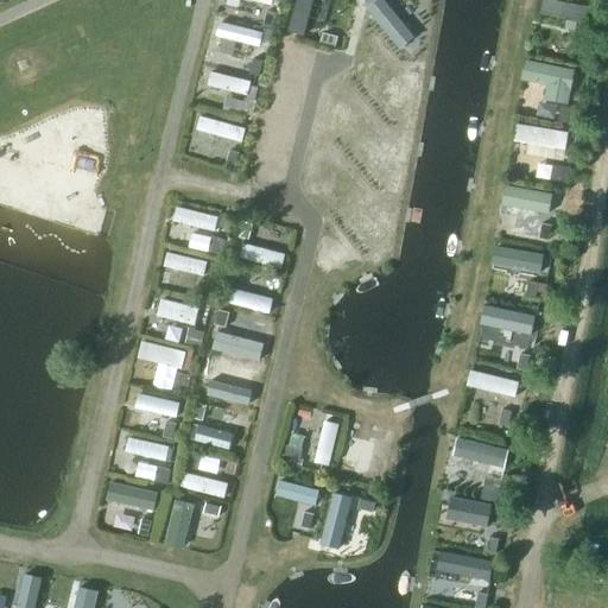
[(303,36),(312,0),(296,0),(289,32),(303,36)]
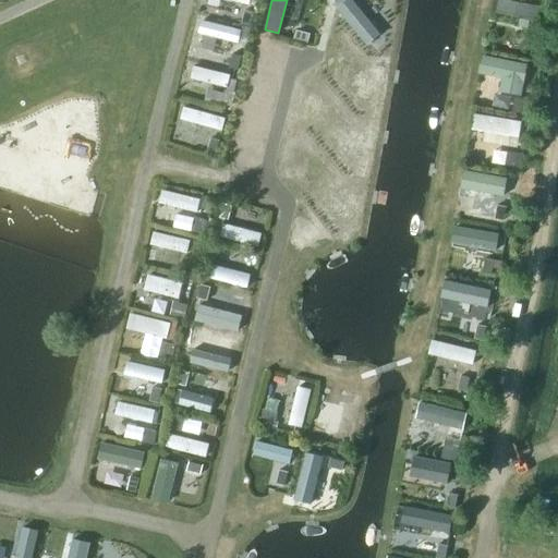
[(354,0),(347,0),(338,8),(368,45),(383,34),(354,0)]
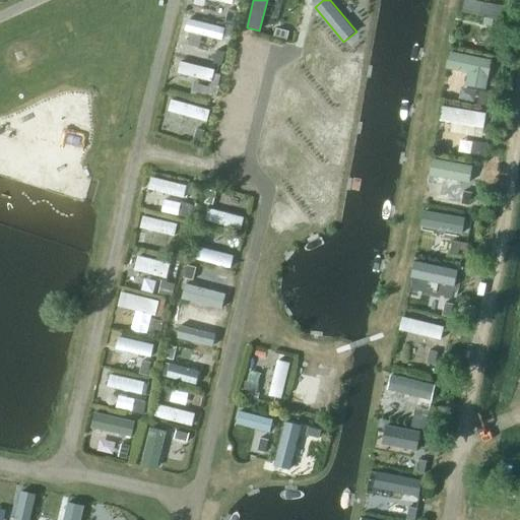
[(503,7),(469,0),(460,0),(458,11),(501,20),(503,7)]
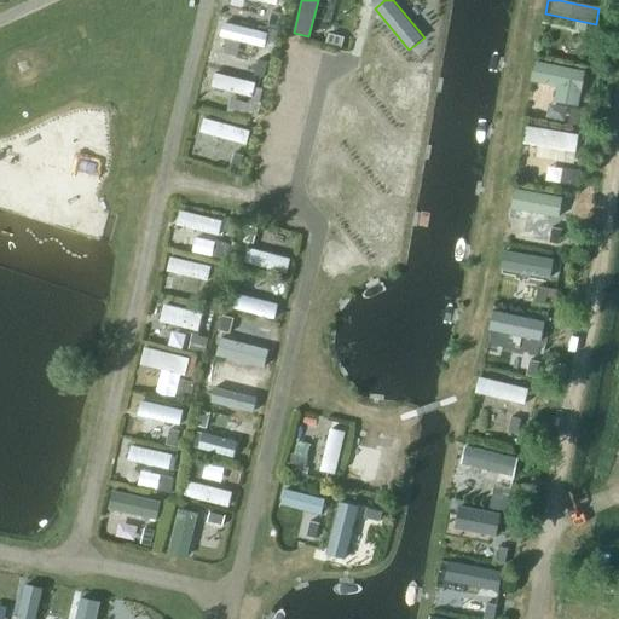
[(225,36),(271,47),(275,32),(229,19),(225,36)]
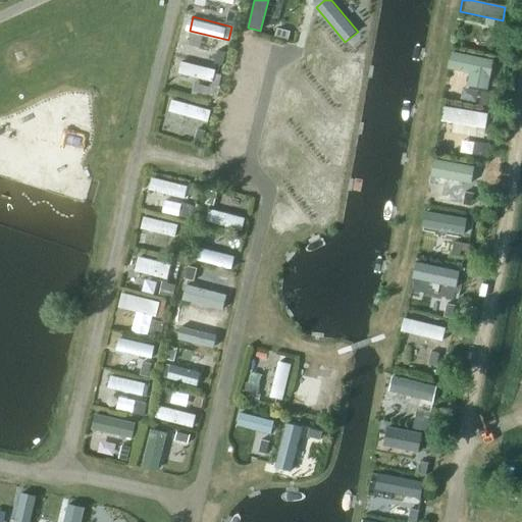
[(493,60),(453,53),(450,68),(470,72),(468,85),(487,89),(493,60)]
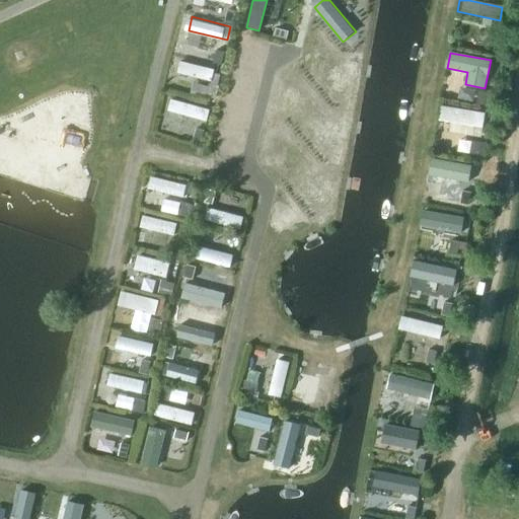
[(317,56),(305,66),(332,98),(345,88),(317,56)]
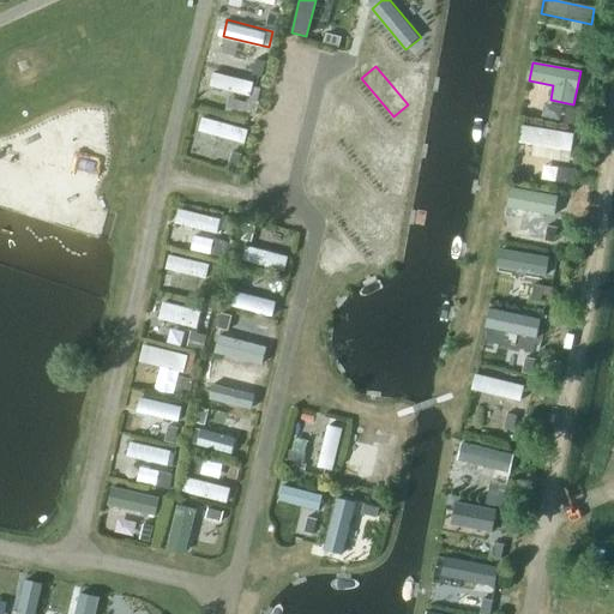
[(252,83),(214,73),(210,86),(250,96),(252,83)]
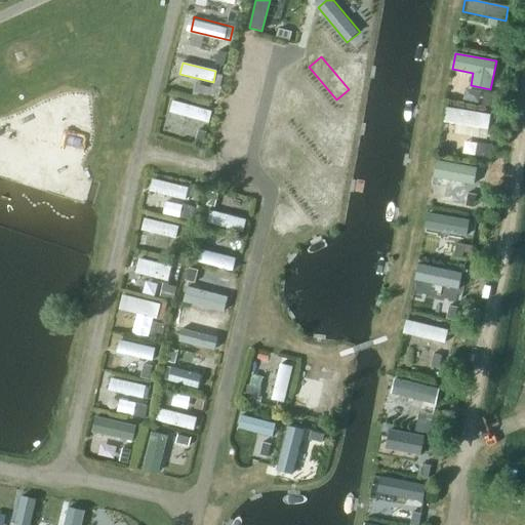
[(196,94),(211,97),(213,85),(198,83),(196,94)]
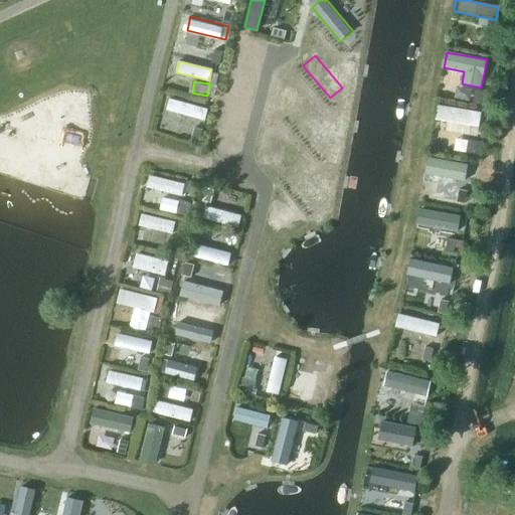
[(207,109),(169,99),(166,111),(204,121),(207,109)]
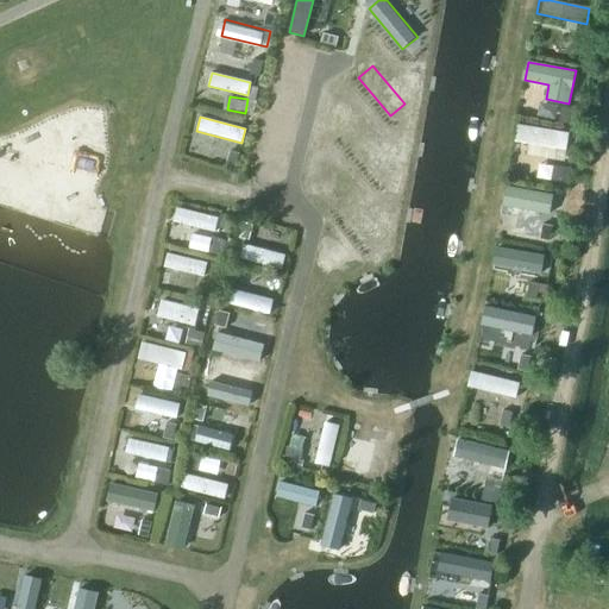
[(570,133),(516,125),(514,142),(566,150),(570,133)]
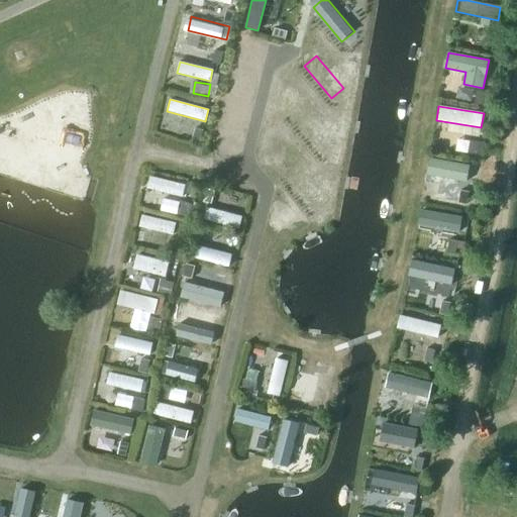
[(460,148),(480,152),(482,139),(462,136),(460,148)]
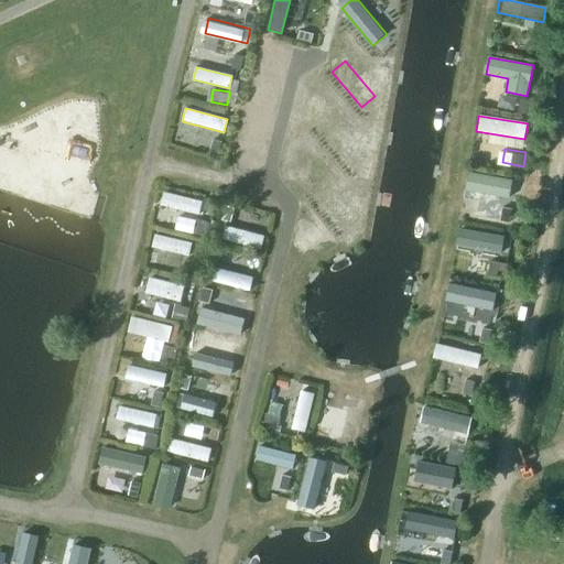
[(517,181),(469,173),(467,188),(514,196),(517,181)]
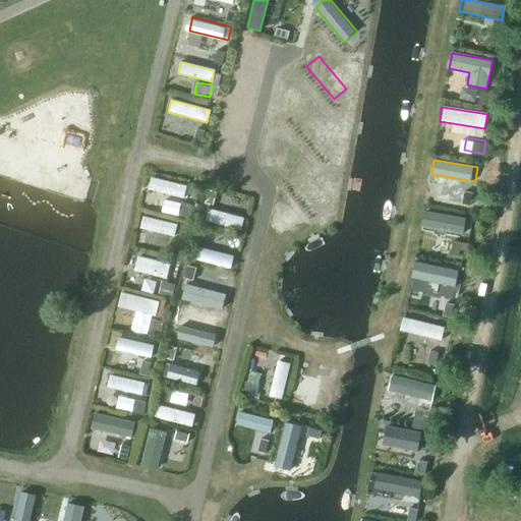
[(149,189),(183,198),(186,186),(152,177),(149,189)]
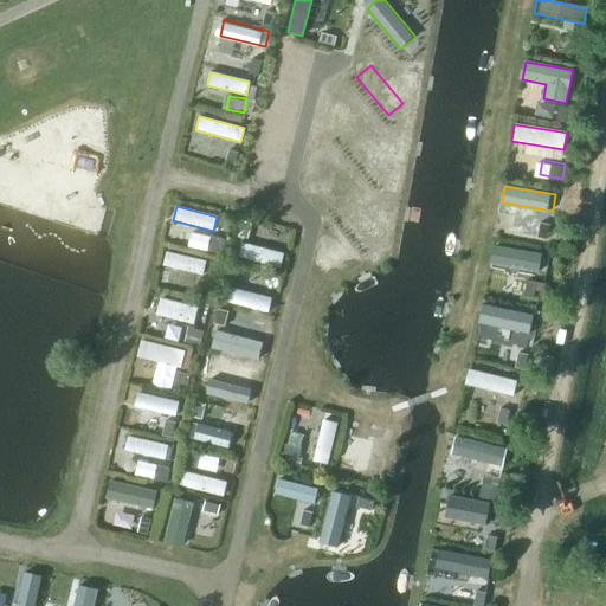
[(212,249),(214,233),(193,232),(192,246),(212,249)]
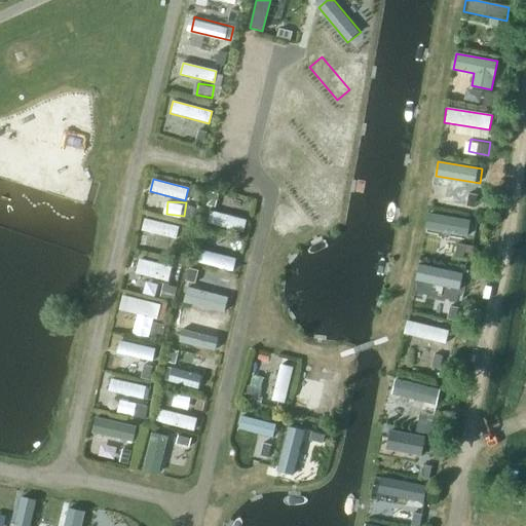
[(212,211),(209,223),(243,232),(247,220),(212,211)]
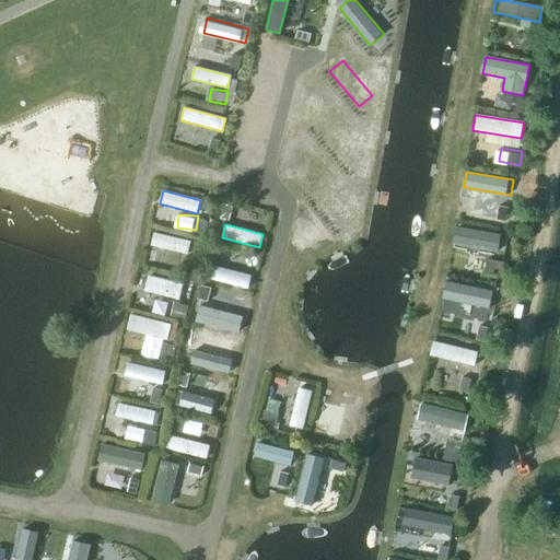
[(500,236),(456,229),(453,244),(497,252),(500,236)]
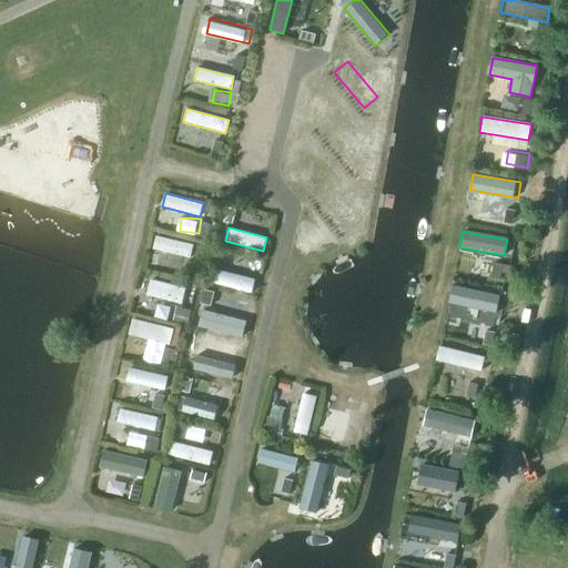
[(194,255),(196,241),(159,234),(155,249),(194,255)]
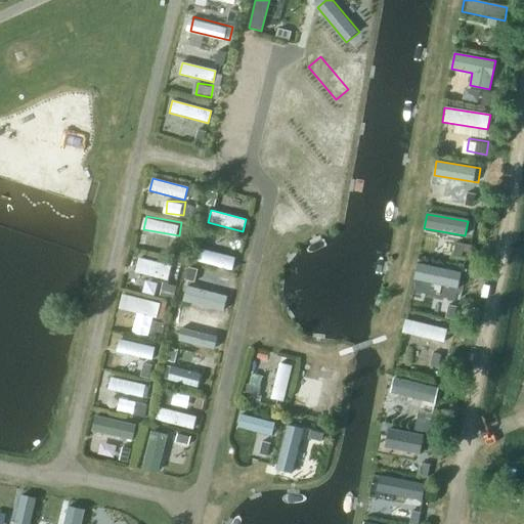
[(200,249),(198,261),(231,269),(234,257),(200,249)]
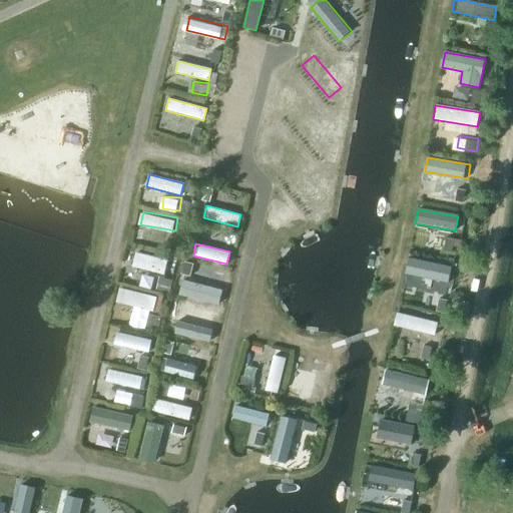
[(167,260),(135,252),(132,267),(164,275),(167,260)]
